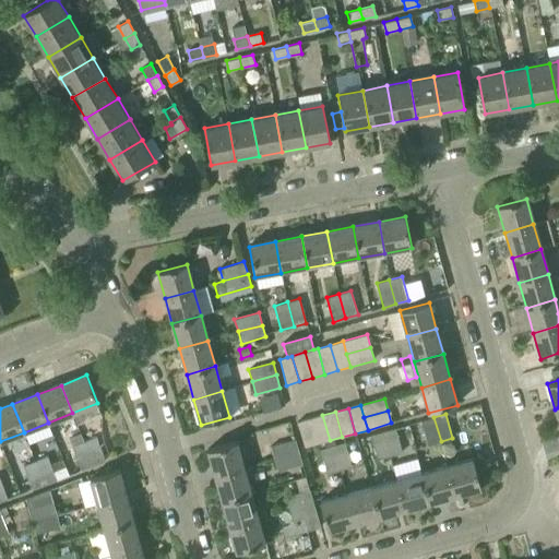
[(322,415),(310,419),(317,444),(330,440),(322,415)]
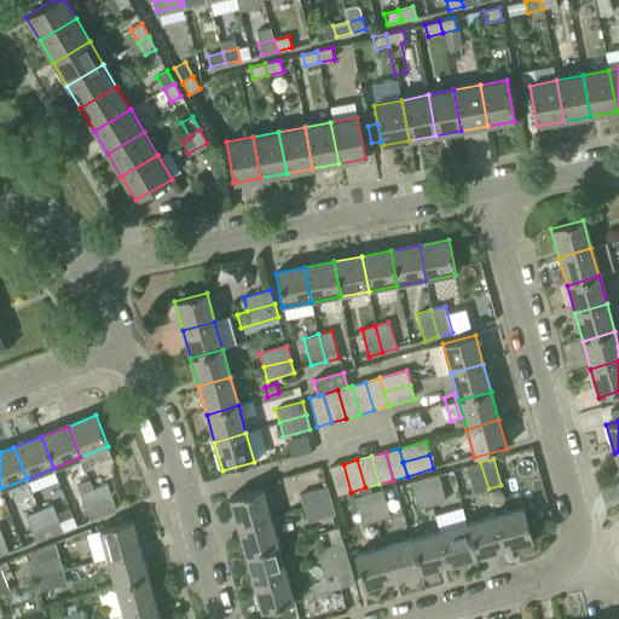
[(489,489),(480,462),(466,466),(474,492),(489,489)]
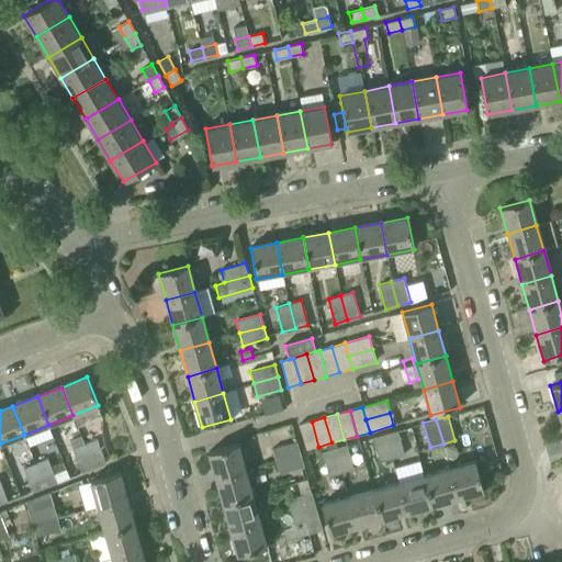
[(318,447),(312,422),(299,425),(305,450),(318,447)]
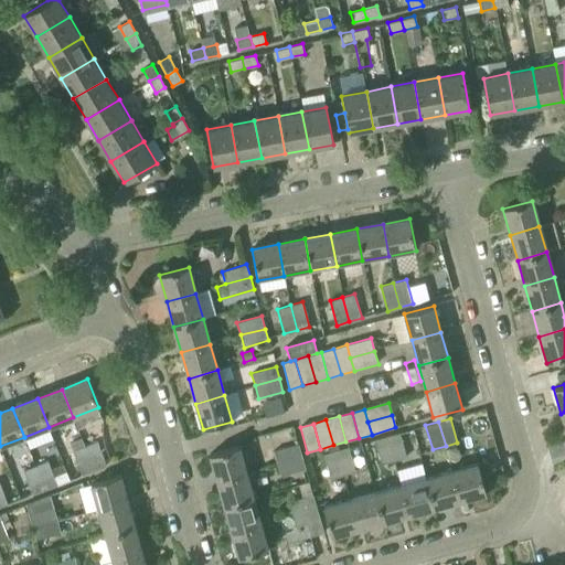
[(387,436),(394,460),(406,457),(400,433),(387,436)]
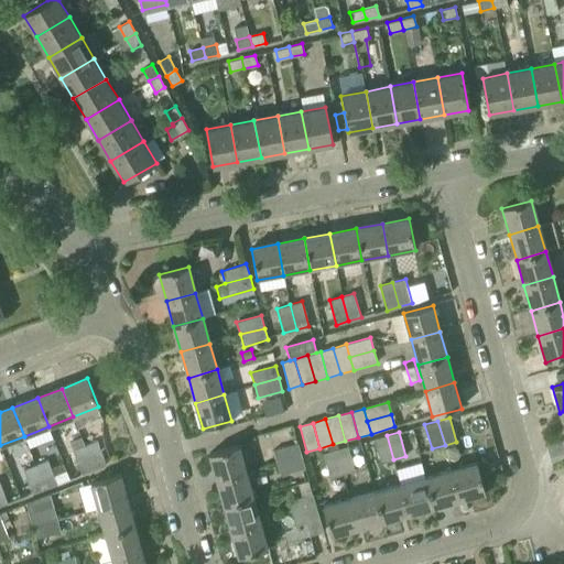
[(393,459),(387,435),(373,438),(380,463),(393,459)]
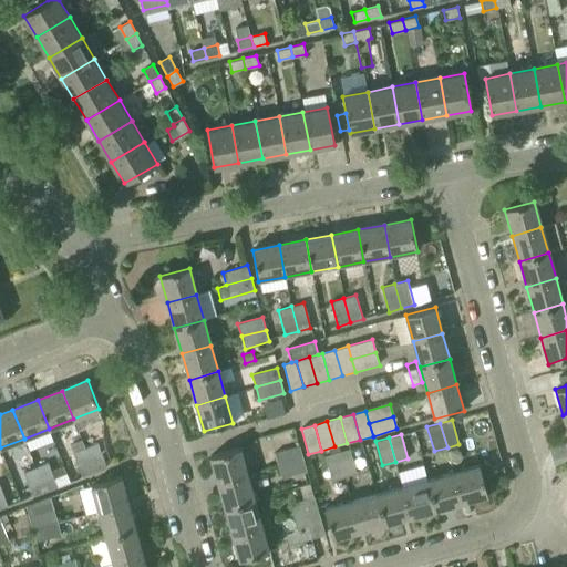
[(96,443),(84,447),(94,472),(106,467),(96,443)]
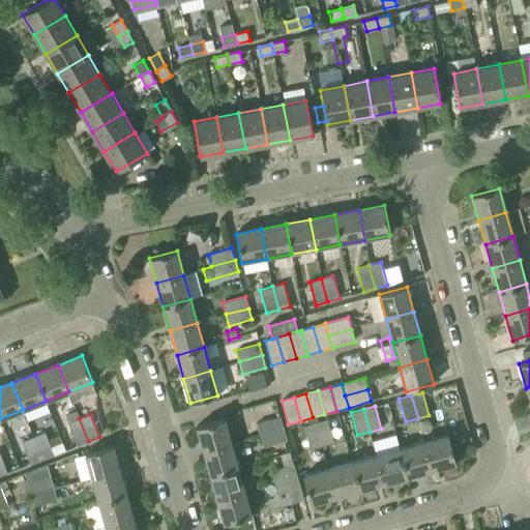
[(260,435),(283,428),(280,416),(248,425),(252,438),(260,435)]
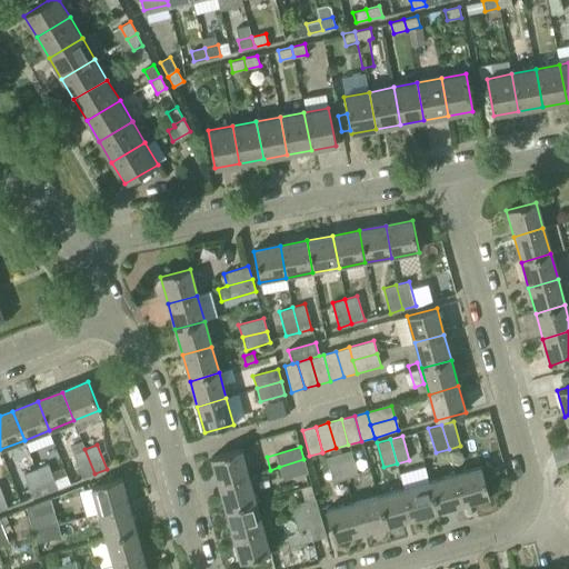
[(95,473),(85,449),(72,455),(81,478),(95,473)]
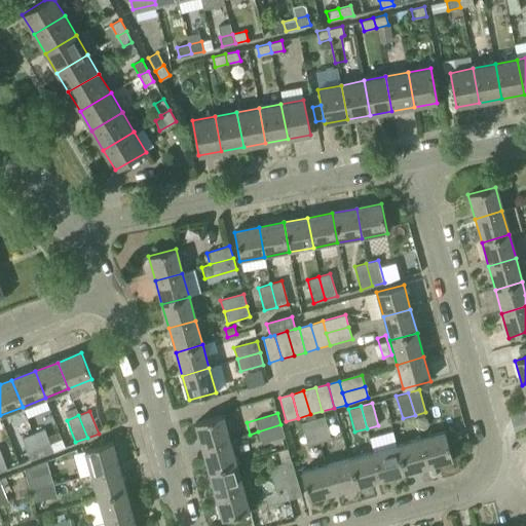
[(202,448),(229,441),(222,416),(195,424),(202,448)]
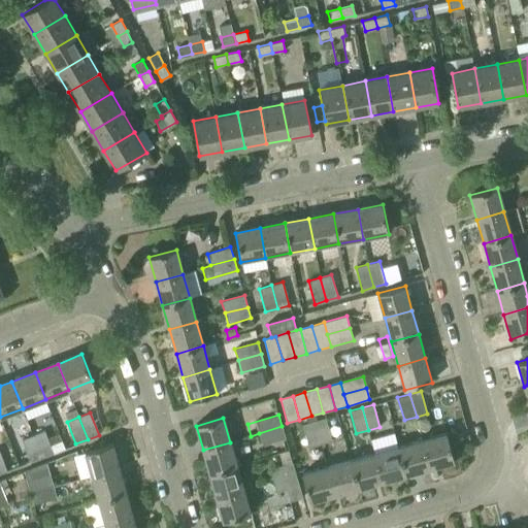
[(314,421),(321,443),(332,440),(326,418),(314,421)]
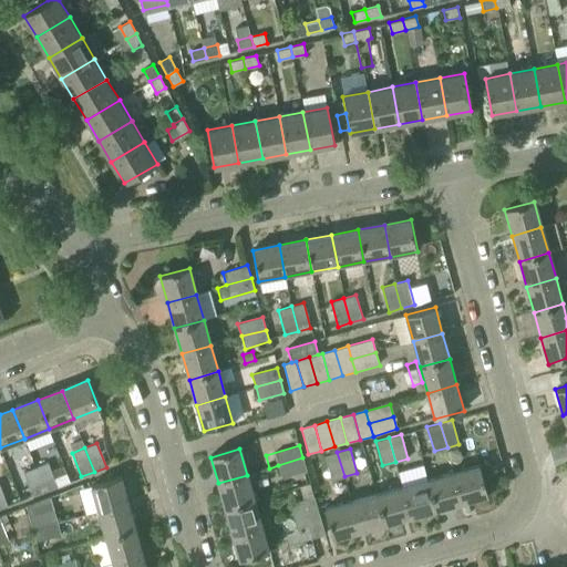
[(344,476),(337,452),(325,455),(331,480),(344,476)]
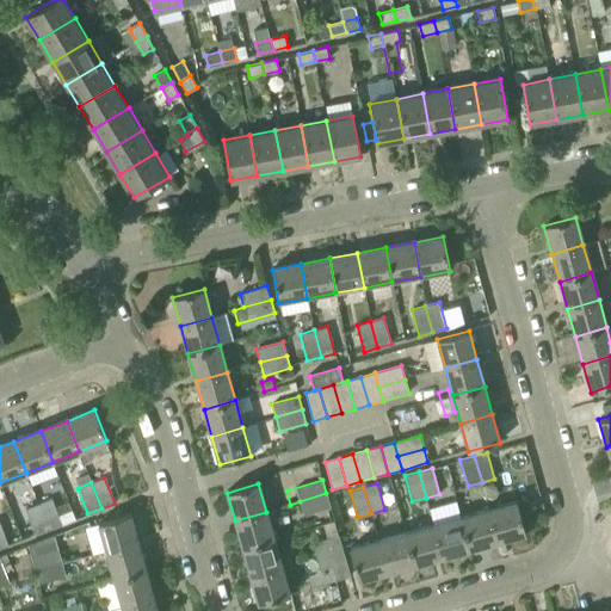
[(326,493),(300,501),(303,514),(331,507),(326,493)]
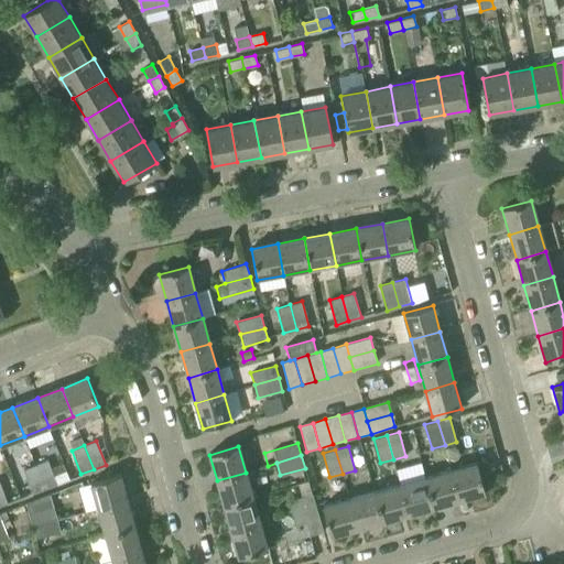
[(35,465),(44,489),(56,484),(47,461),(35,465)]
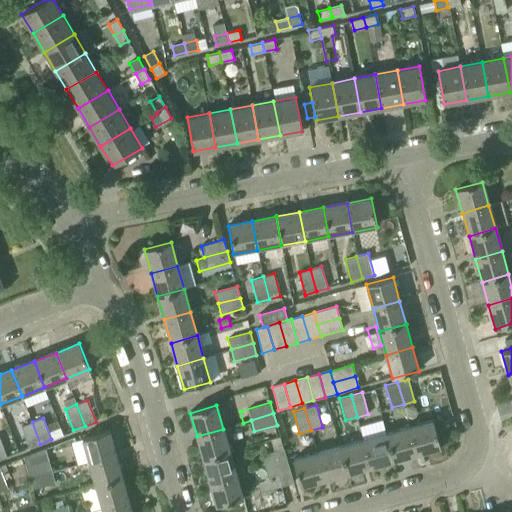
[(410,427),(417,454),(441,447),(433,421),(410,427)]
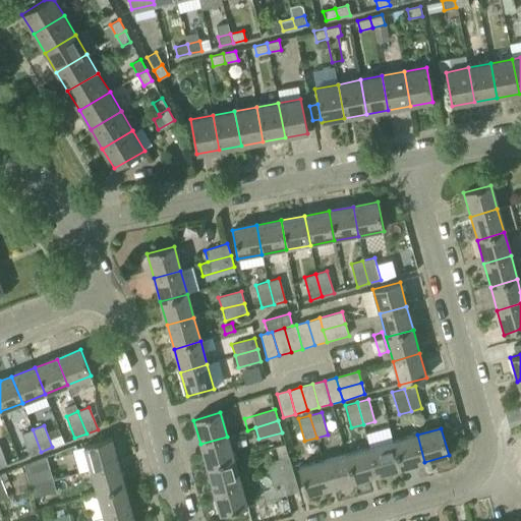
[(41,452),(33,429),(21,433),(30,456),(41,452)]
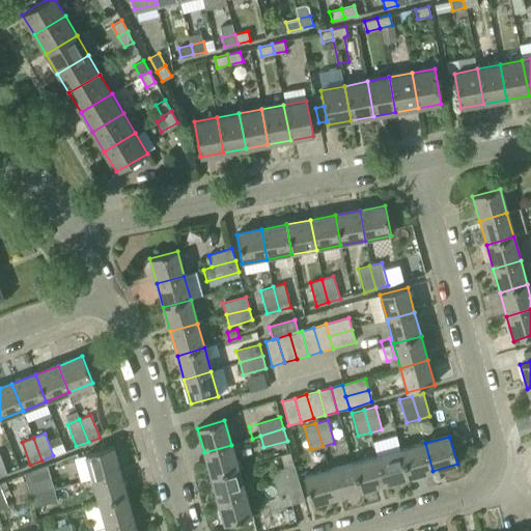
[(432,471),(425,443),(400,450),(409,477),(432,471)]
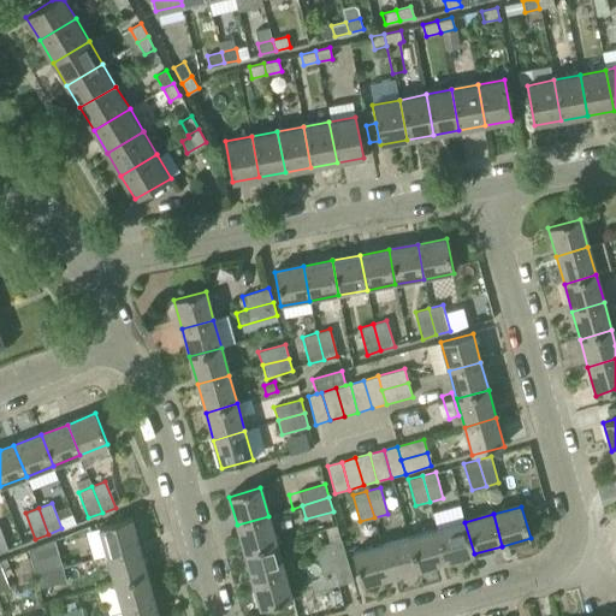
[(268,516),(237,525),(244,552),(277,544),(268,516)]
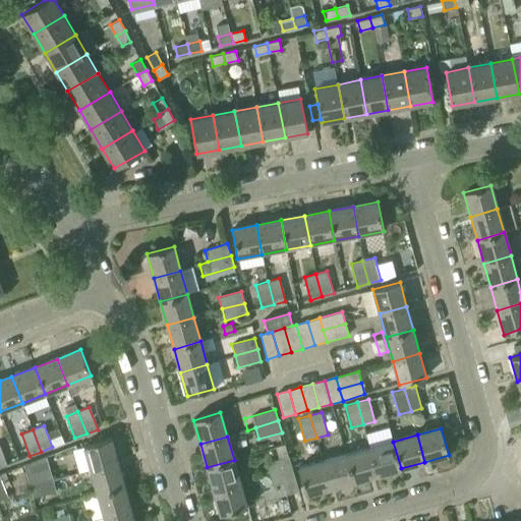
[(447,441),(450,454),(463,450),(459,438),(447,441)]
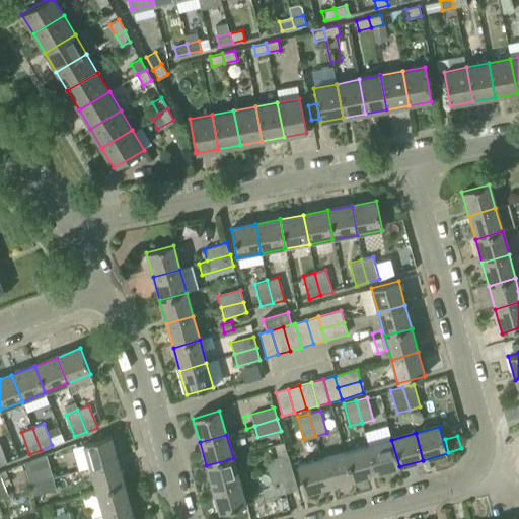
[(90,468),(117,461),(109,437),(83,445),(90,468)]
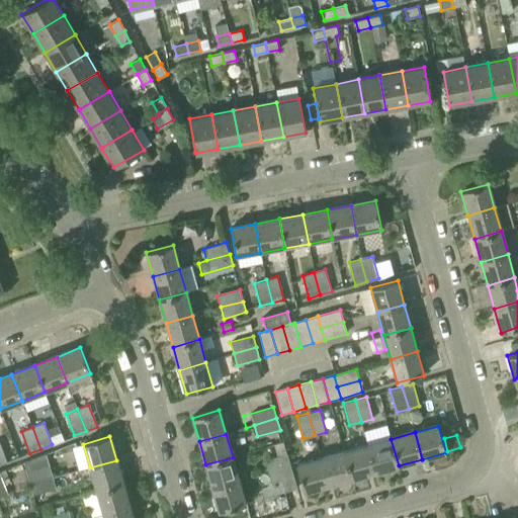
[(399,465),(391,439),(367,445),(374,472),(399,465)]
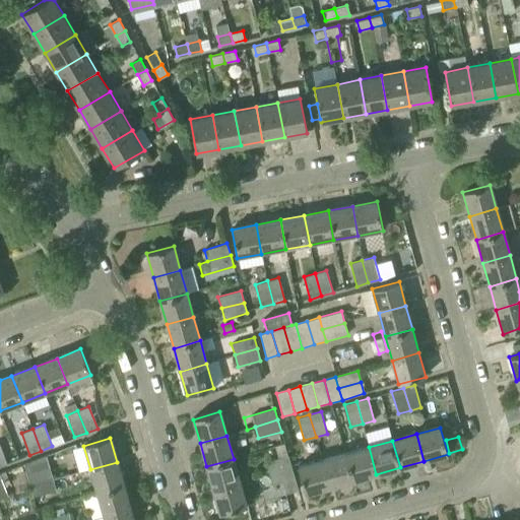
[(376,474),(369,447),(345,454),(352,480),(376,474)]
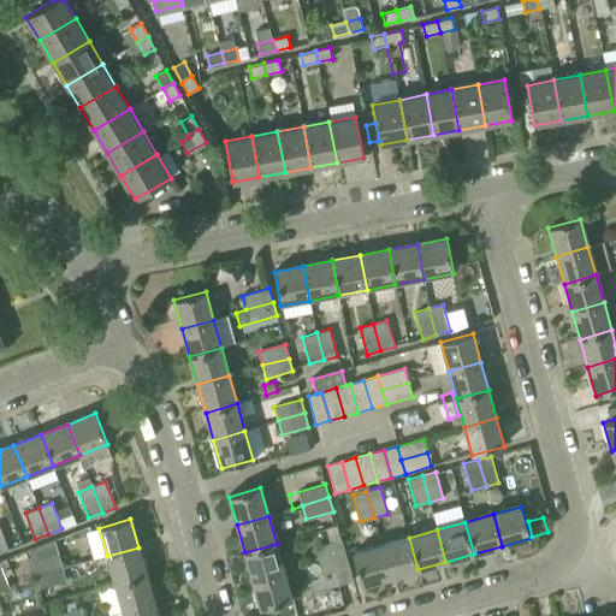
[(418,569),(409,538),(381,546),(390,578),(418,569)]
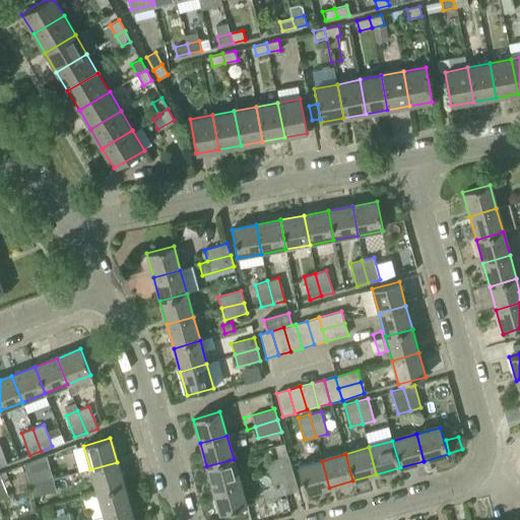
[(29,485),(53,479),(46,455),(23,463),(29,485)]
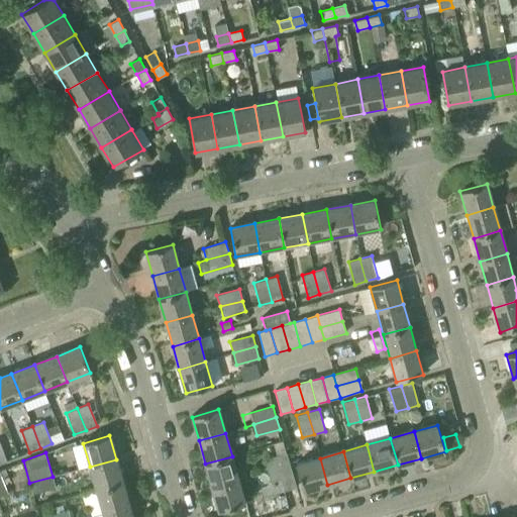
[(267,471),(290,463),(287,452),(264,458),(267,471)]
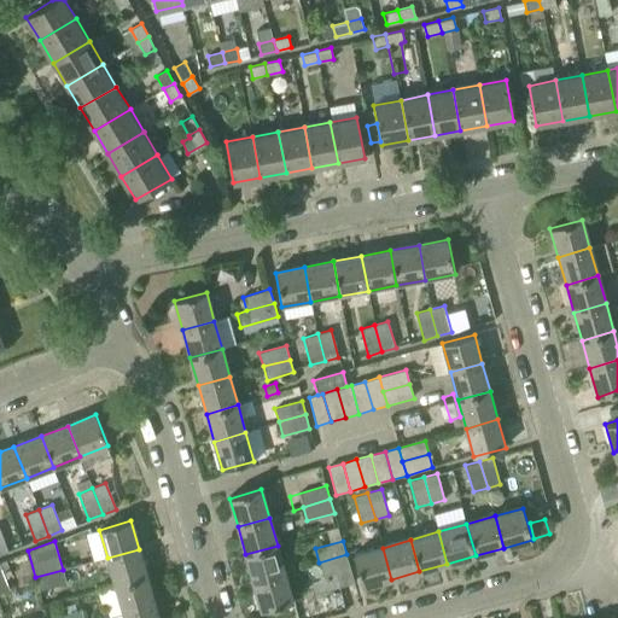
[(278,546),(245,554),(254,582),(285,573),(278,546)]
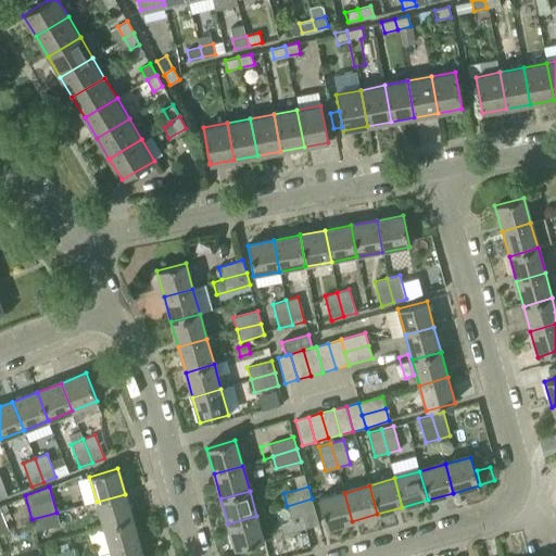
[(352,521),(344,493),(318,500),(326,528),(352,521)]
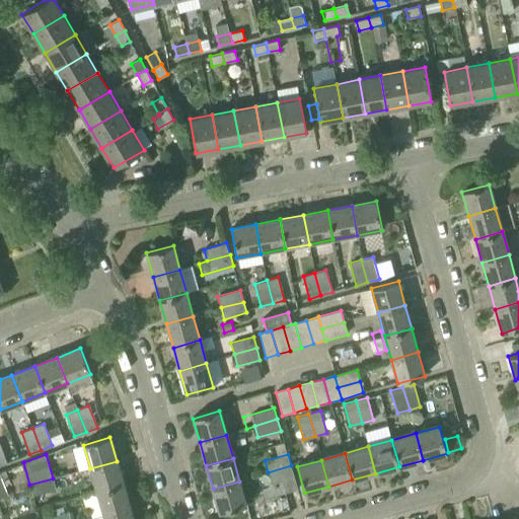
[(124,485),(117,461),(90,468),(96,492),(124,485)]
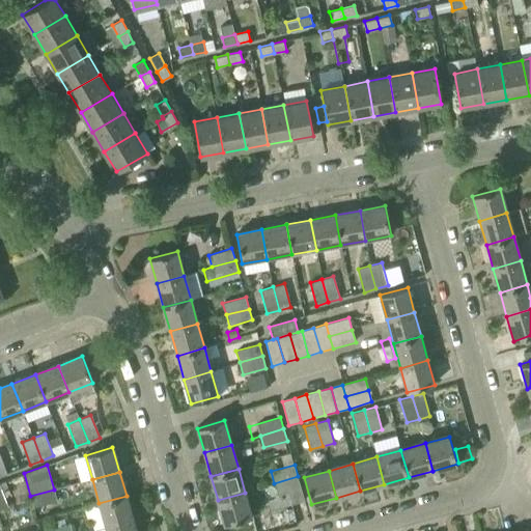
[(305,501),(298,476),(274,483),(278,495),(288,492),(291,504),(305,501)]
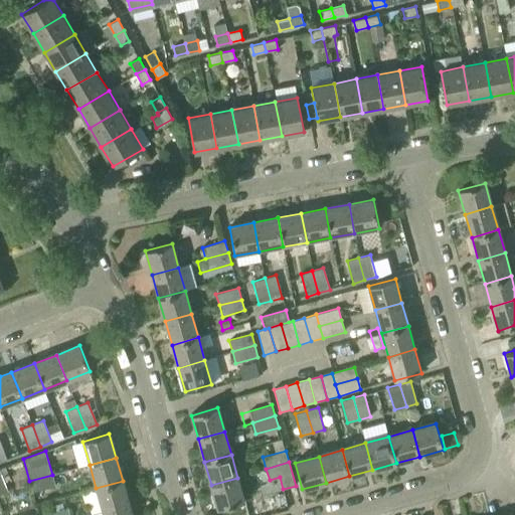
[(52,475),(29,481),(32,492),(68,483),(65,471),(52,475)]
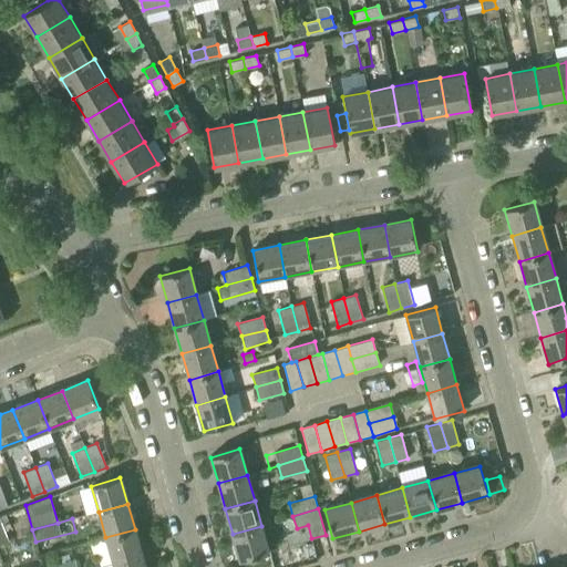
[(261,526),(233,534),(240,560),(269,553),(261,526)]
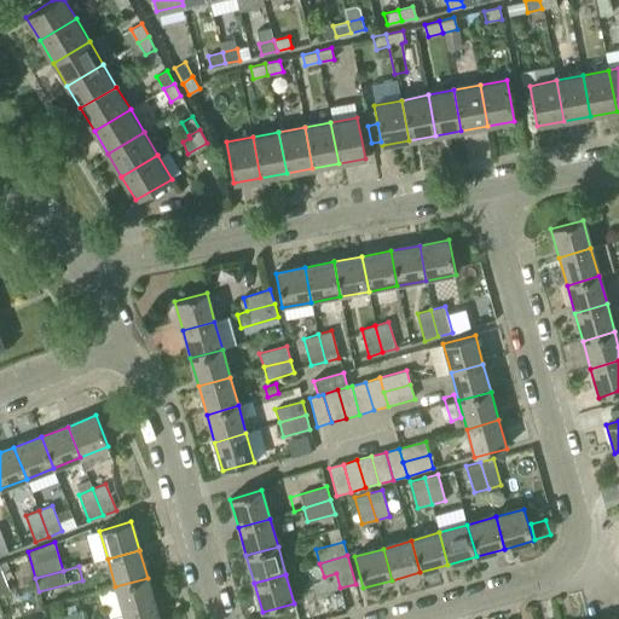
[(94,582),(103,618),(120,618),(110,578),(94,582)]
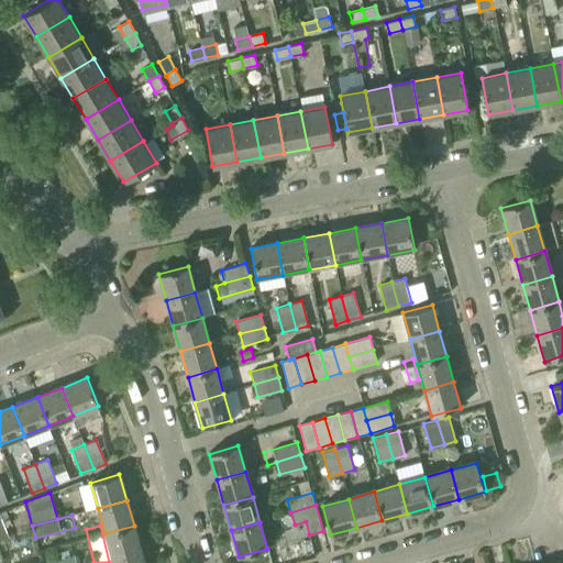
[(141,551),(134,526),(105,533),(112,560),(141,551)]
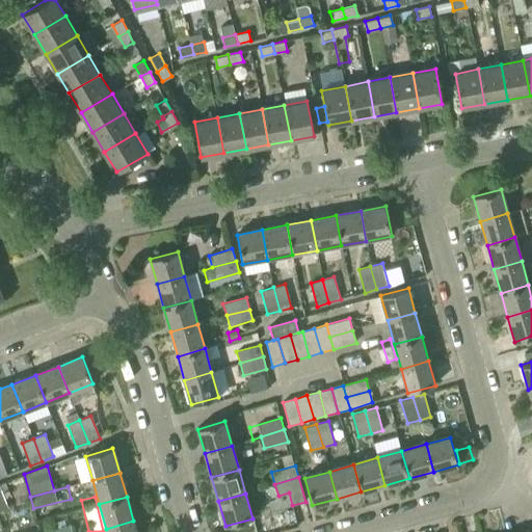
[(136,531),(133,521),(106,529),(106,531),(136,531)]
